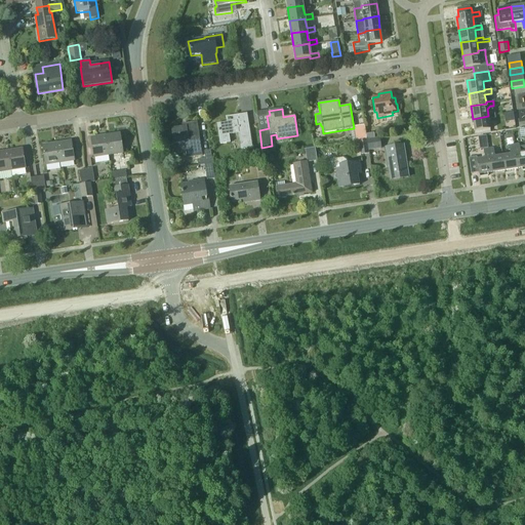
[(252,149),(246,114),(234,116),(235,121),(216,124),(219,144),(230,143),(229,135),(238,133),(241,150),(252,149)]
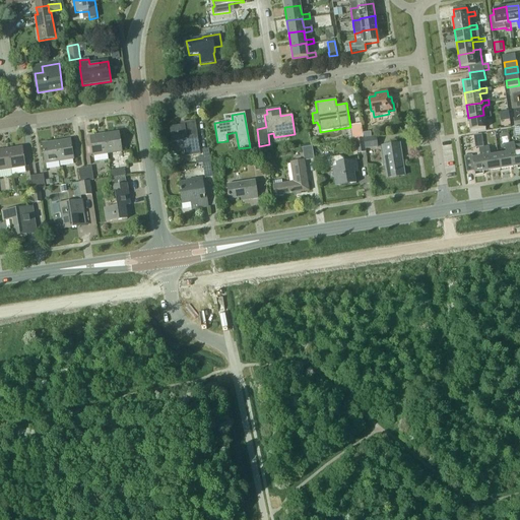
[(483,115),(468,118),(470,130),(485,128),(483,118),(491,117),(490,113),(483,114),(483,115)]
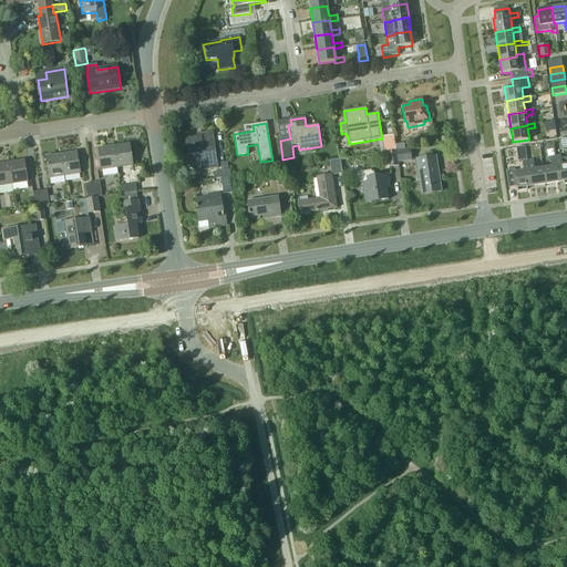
[(218,168),(213,131),(203,133),(203,135),(185,138),(187,155),(198,153),(202,171),(218,168)]
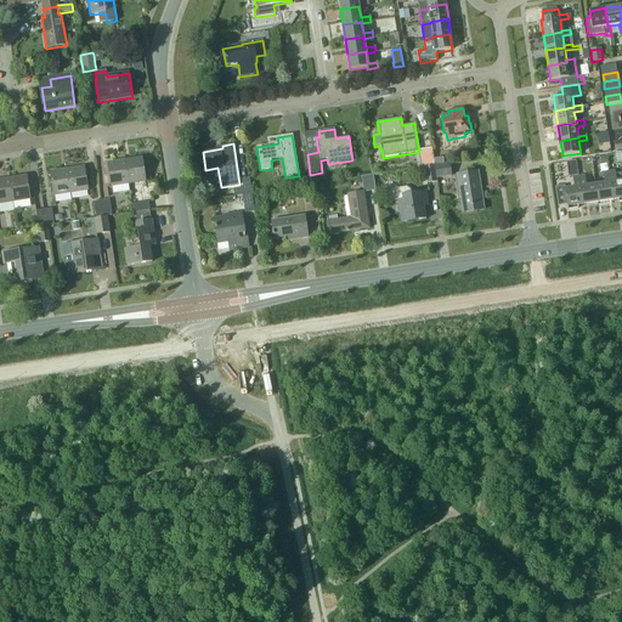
[(424,168),(435,165),(431,150),(419,151),(422,168),(424,167),(424,168)]
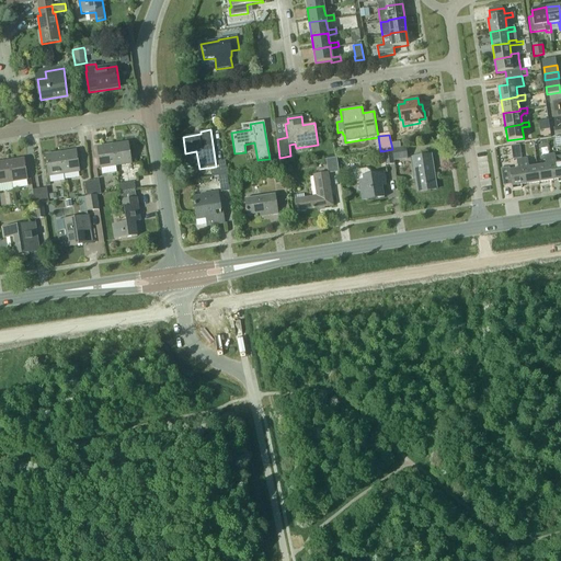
[(128,142),(113,145),(116,167),(132,163),(128,142)]
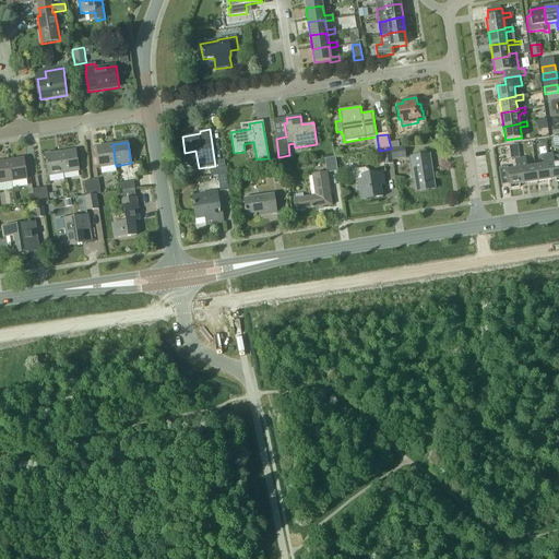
[(116,166),(113,144),(97,146),(100,168),(116,166)]
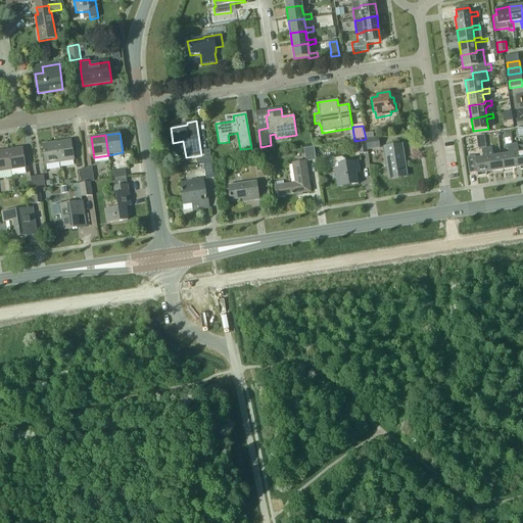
[(366,139),(367,150),(379,148),(378,137),(366,139)]
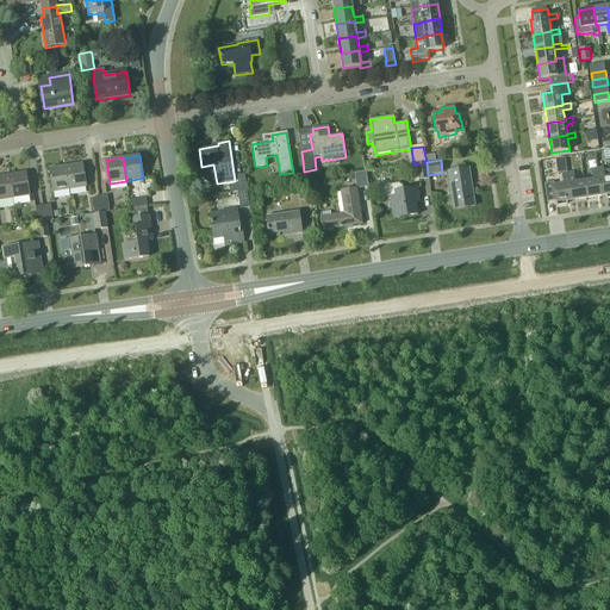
[(429,179),(428,175),(427,162),(416,165),(419,180),(429,179)]
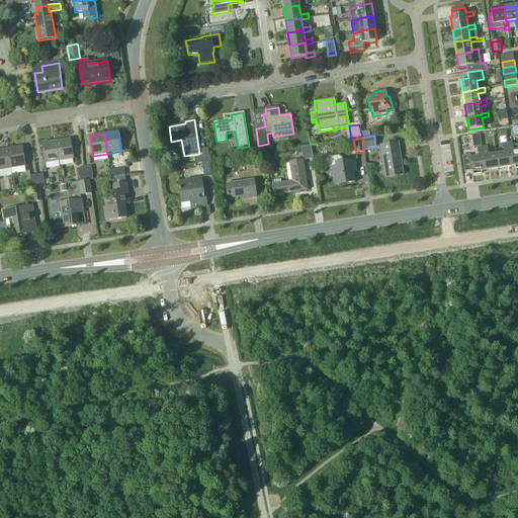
[(70,139),(56,142),(59,161),(73,158),(70,139)]
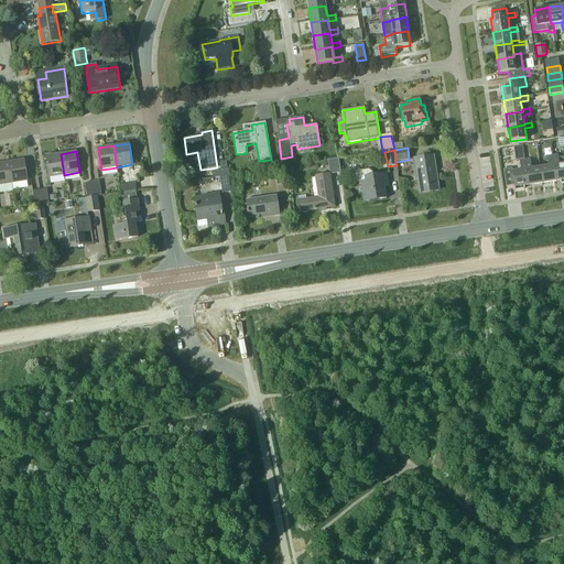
[(49,177),(64,175),(61,154),(45,156),(49,177)]
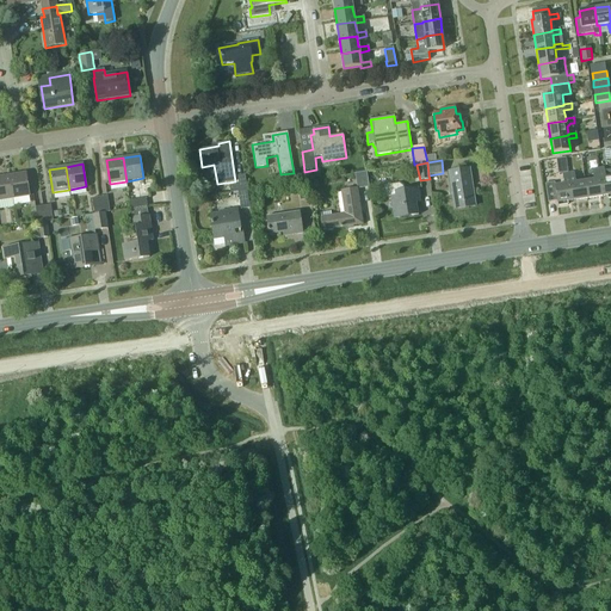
[(476,207),(469,168),(449,172),(456,210),(476,207)]
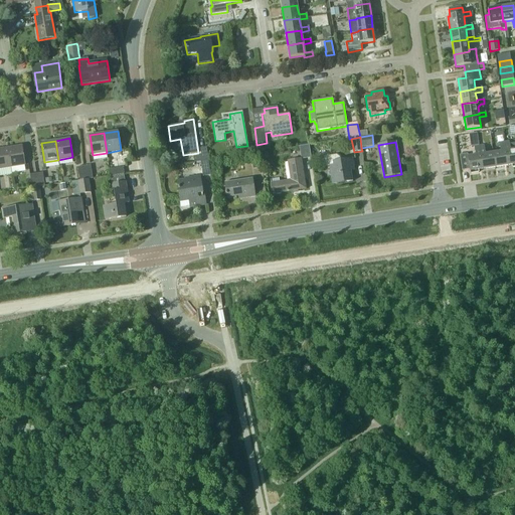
[(509,142),(505,143),(508,166),(509,165),(512,165),(513,168),(514,167),(514,149),(510,151),(509,142)]
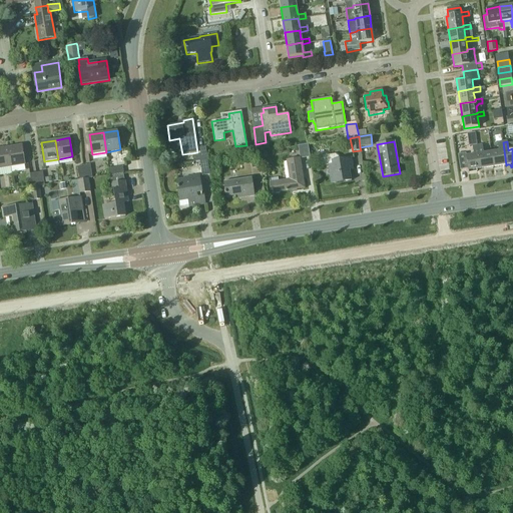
[(499,151),(491,152),(493,167),(506,165),(503,142),(498,142),(499,151)]
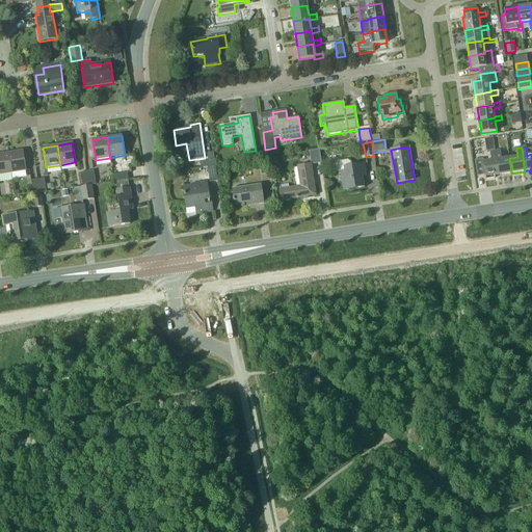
[(309,152),(311,164),(321,163),(319,150),(309,152)]
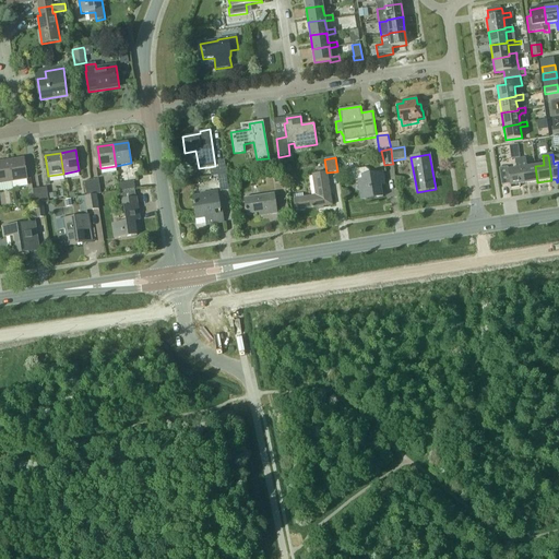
[(24,158),(9,161),(12,182),(27,179),(24,158)]
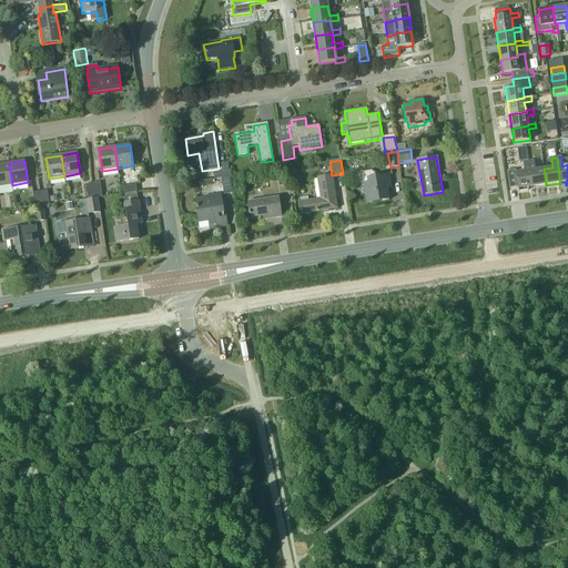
[(530,188),(533,188),(528,161),(525,162),(524,162),(525,172),(521,172),(516,173),(516,170),(507,171),(509,189),(518,186),(518,189),(518,192),(528,191),(528,188),(530,188)]
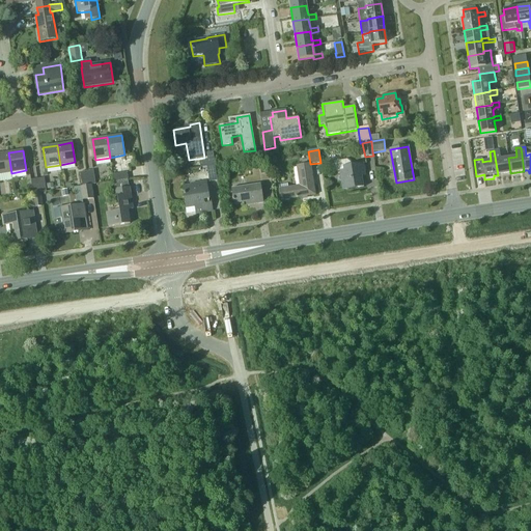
[(499,150),(494,150),(498,175),(510,173),(508,158),(500,159),(499,150)]
